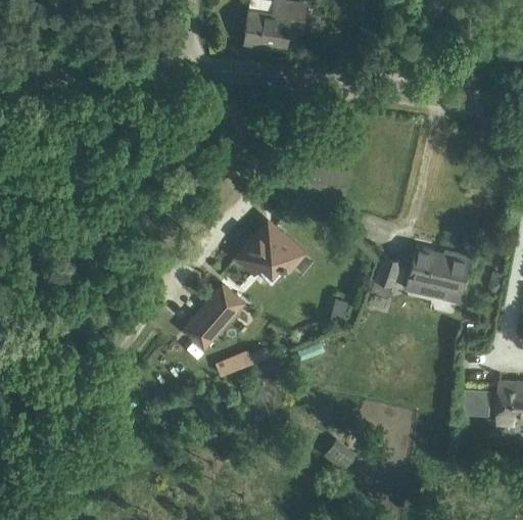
[(243,43),(284,48),(287,32),(300,33),(303,6),(274,2),(272,16),(247,13),(243,43)]
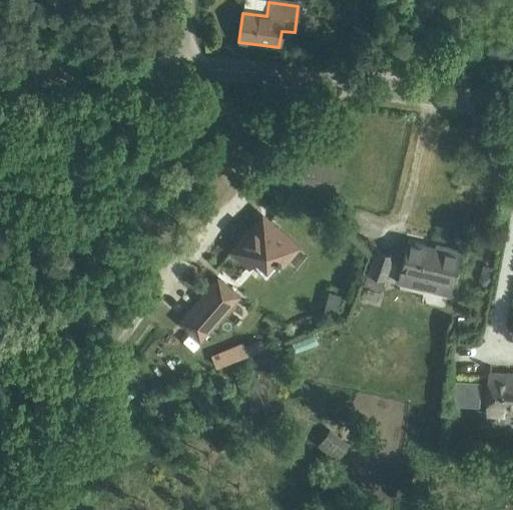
[(341,169),(305,164),(302,184),(338,189),(341,169)]
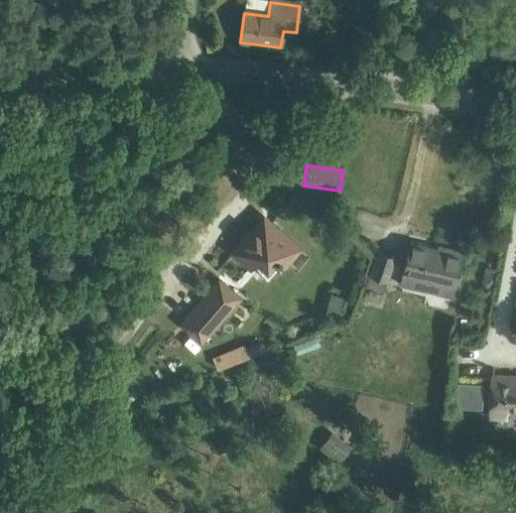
[(263,218),(232,254),(250,270),(257,262),(266,270),(275,260),(282,267),(298,249),(263,218)]
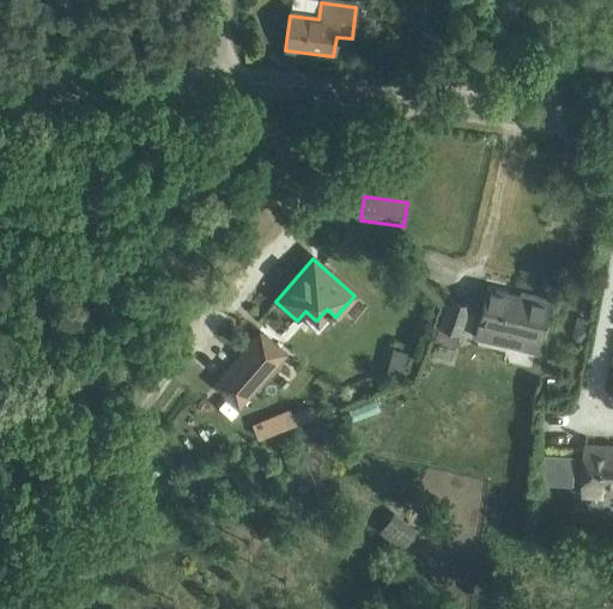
[(529,302),(486,292),(475,341),(508,348),(511,334),(539,341),(547,300),(530,297),(529,302)]
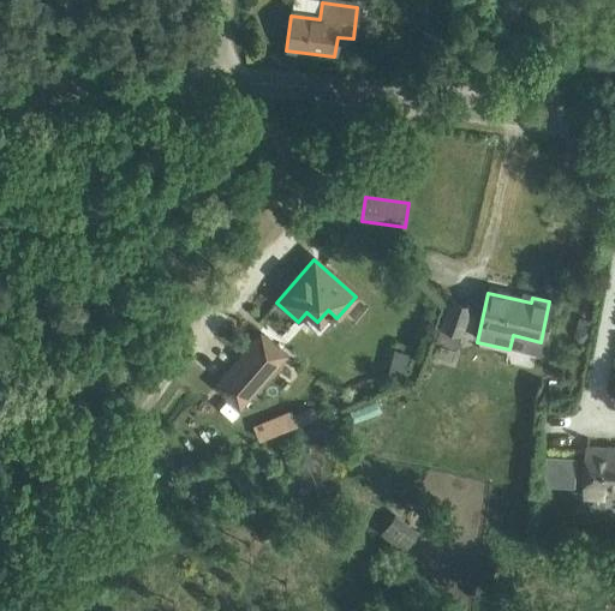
[(472,310),(448,301),(436,345),(457,351),(460,339),(463,340),(472,310)]
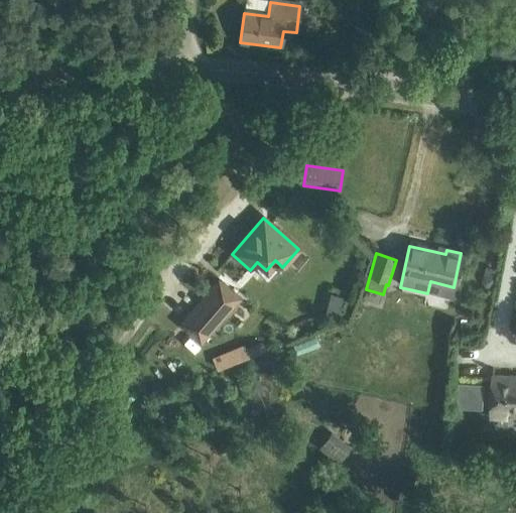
[(239,299),(218,282),(179,327),(201,345),(239,299)]
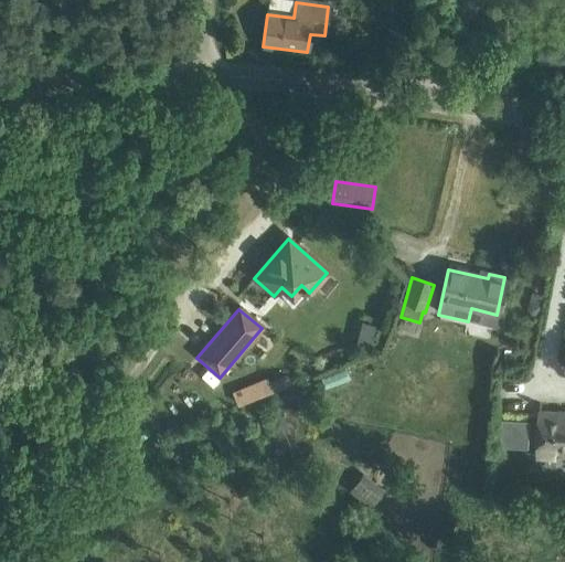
[(564,415),(539,414),(535,459),(555,460),(555,453),(564,453),(564,415)]
